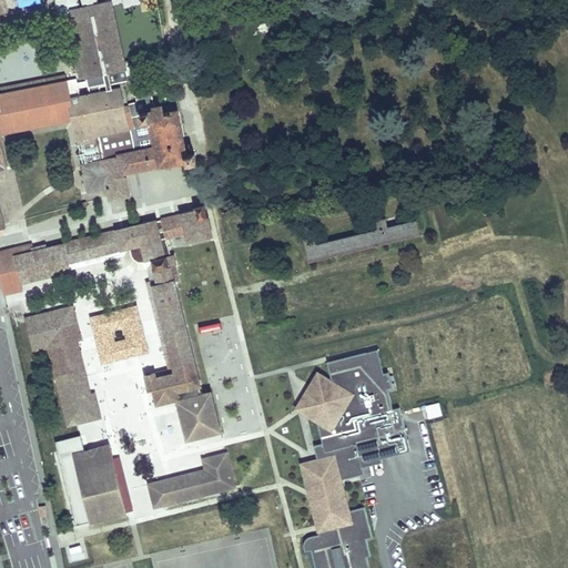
[(113,1),(66,12),(81,81),(89,79),(88,74),(128,66),(113,1)]
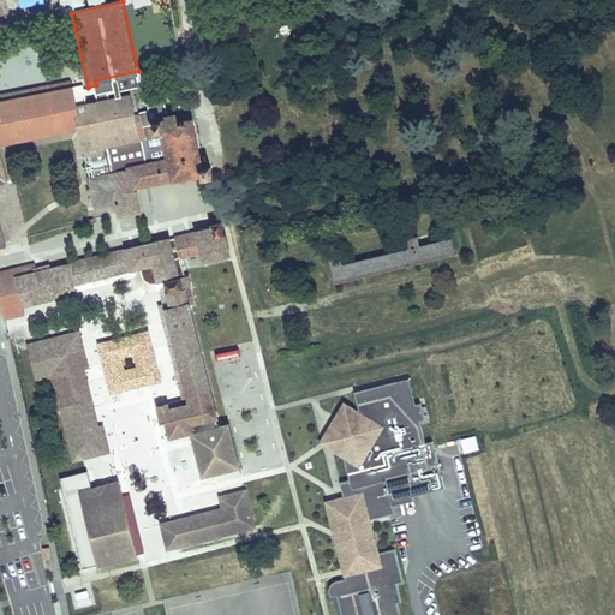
[(276,34),(272,34),(273,40),(302,34),(300,24),(275,29),(276,34)]
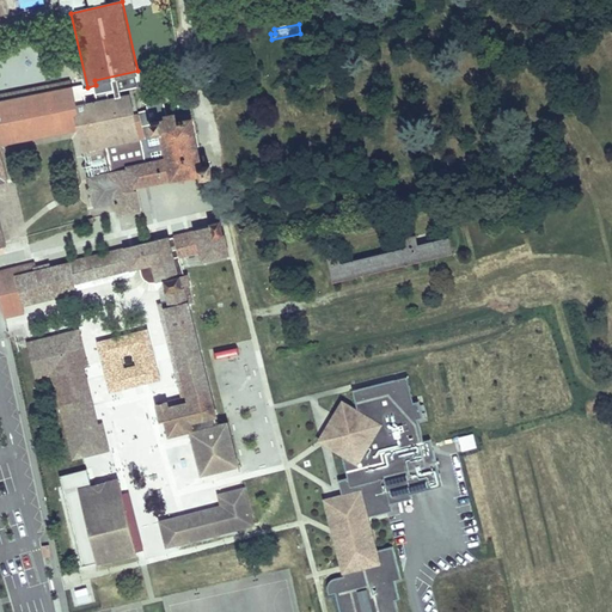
[(0,246),(2,246),(0,237),(0,181),(5,181),(0,155),(0,145),(78,128),(84,154),(104,151),(116,215),(138,212),(133,188),(204,172),(190,118),(176,122),(175,112),(166,114),(164,98),(145,102),(146,110),(132,112),(128,96),(112,99),(111,92),(141,86),(138,71),(95,80),(96,85),(99,102),(87,104),(77,108),(72,87),(0,103),(0,246)]
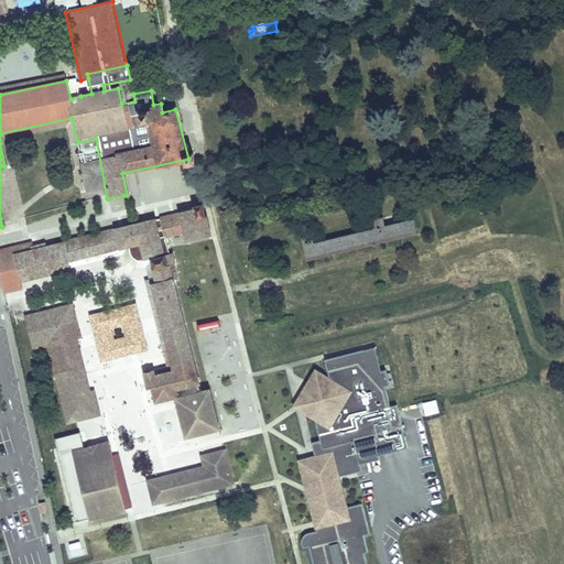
[(0,88),(0,95),(66,80),(65,75),(0,88)]
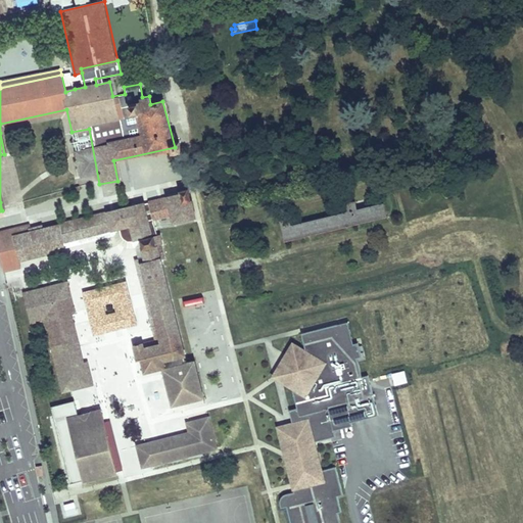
[(70,73),(61,75),(65,92),(75,89),(70,73)]
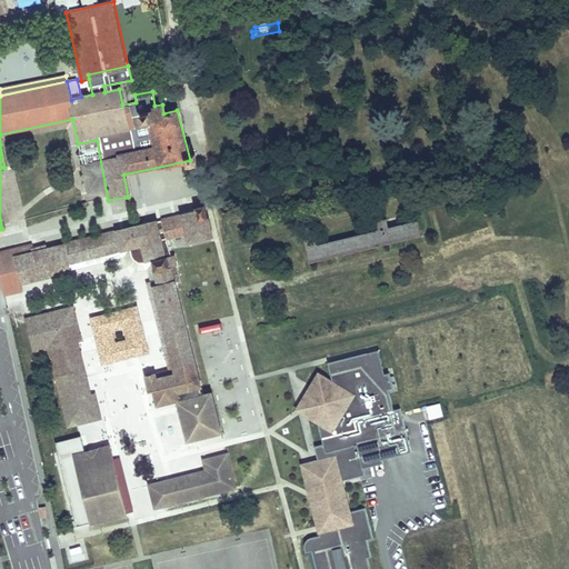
[(10,260),(0,261),(0,281),(1,289),(70,272),(70,271),(69,265),(128,249),(130,256),(131,258),(132,261),(137,265),(142,265),(151,261),(159,288),(153,289),(157,301),(158,301),(177,379),(158,383),(156,373),(142,377),(148,392),(153,391),(157,405),(176,399),(187,438),(220,429),(219,421),(209,385),(199,387),(172,283),(177,282),(172,268),(176,267),(172,256),(170,257),(166,238),(187,235),(189,242),(212,236),(205,206),(196,208),(197,212),(118,232),(63,247),(10,260)]
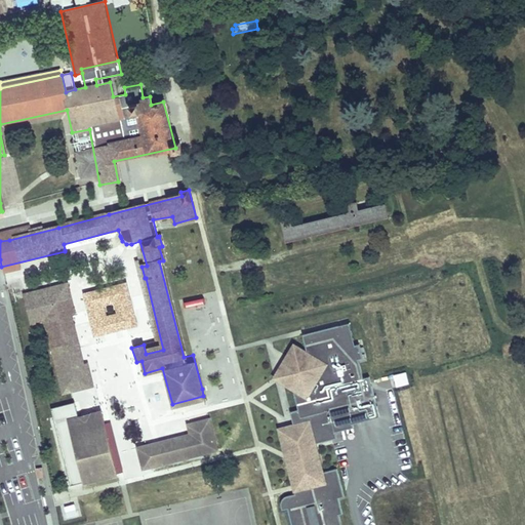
[(360,224),(358,213),(356,204),(346,206),(347,214),(292,228),(291,221),(280,224),(281,229),(283,228),(285,238),(284,238),(285,242),(309,237),(309,235),(347,226),(347,227),(360,224)]
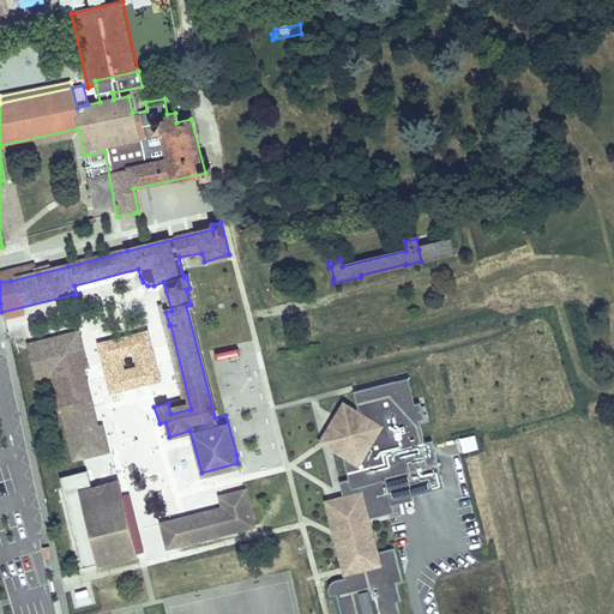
[(450,242),(419,250),(421,262),(453,254),(450,242)]
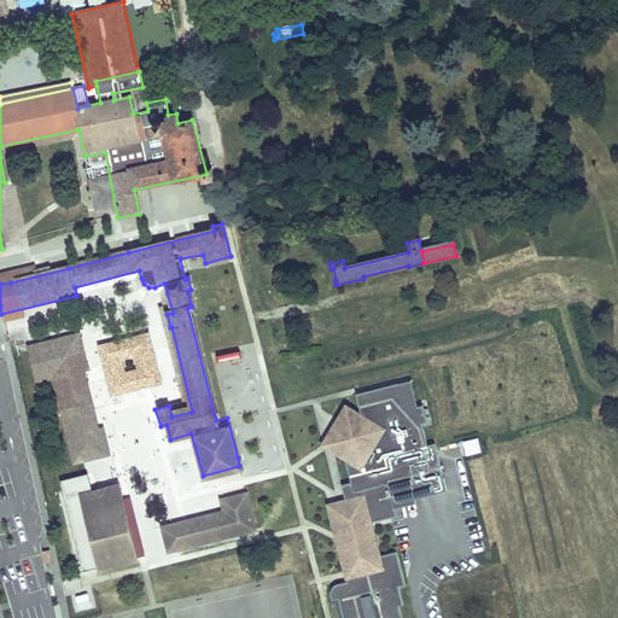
[(76,295),(141,278),(139,270),(75,287),(76,295)]
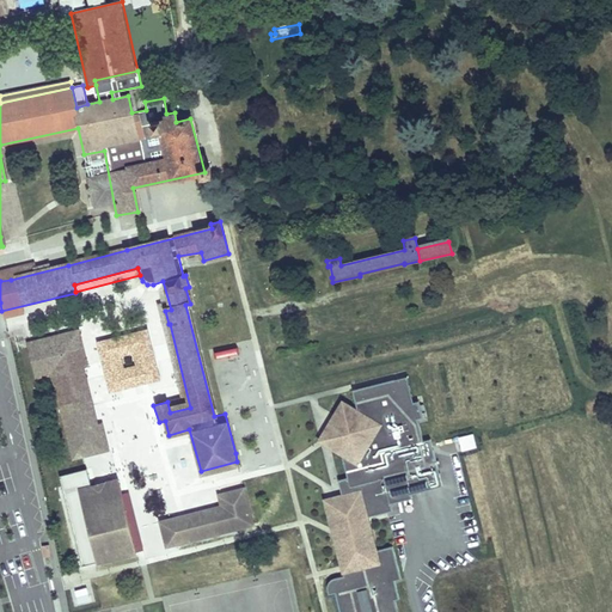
[(10,271),(0,273),(0,281),(11,280),(10,271)]
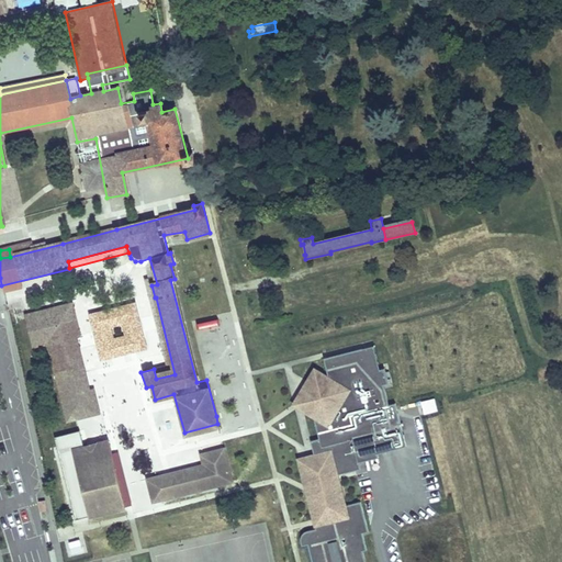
[(167,366),(154,369),(156,379),(175,374),(156,298),(155,298),(152,285),(157,284),(155,279),(146,281),(167,366)]
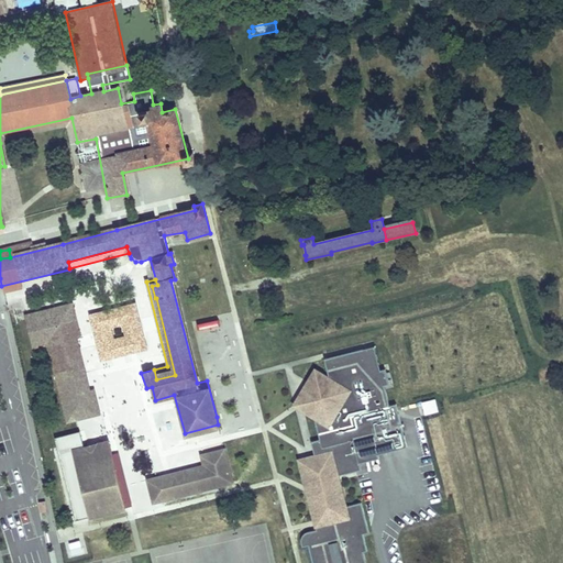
[(147,350),(138,302),(88,312),(98,360),(147,350)]
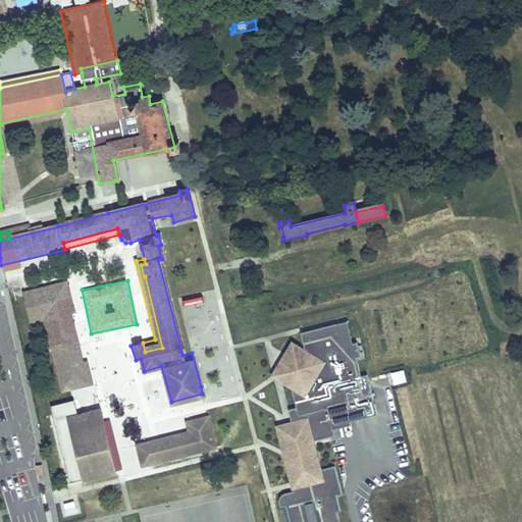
[(41,295),(40,291),(22,295),(30,324),(43,321),(62,394),(91,386),(86,363),(82,364),(74,366),(61,316),(68,314),(72,313),(65,283),(48,288),(49,293),(41,295)]
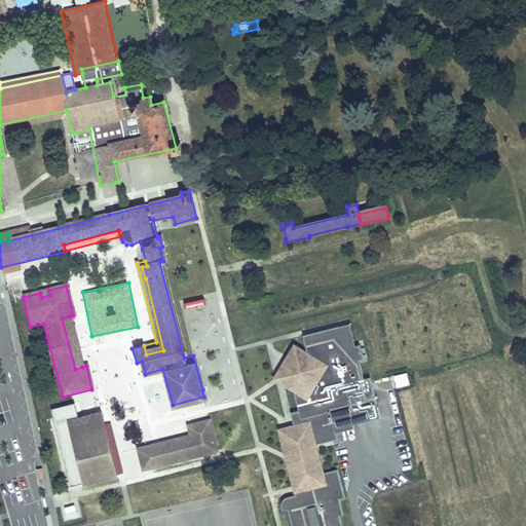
[(75,369),(82,367),(69,316),(62,318),(75,369)]
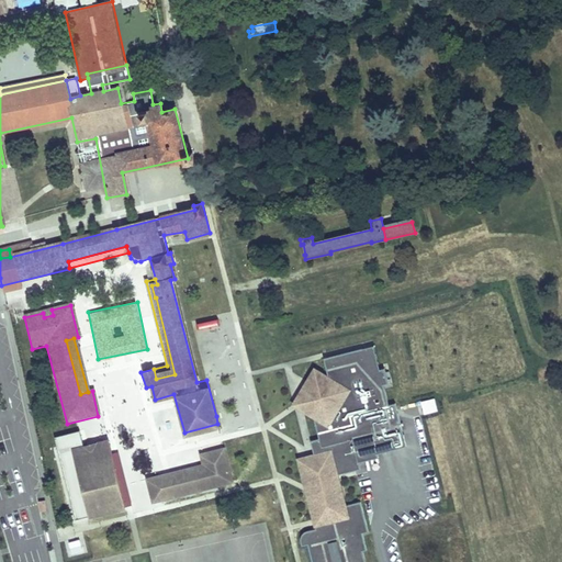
[(372,346),(361,348),(369,380),(374,379),(372,370),(378,369),(372,346)]
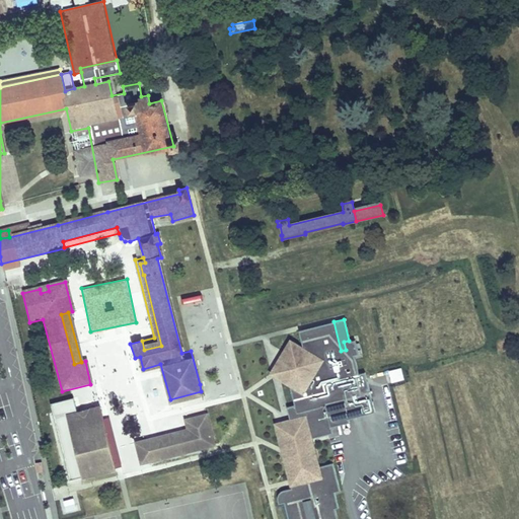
[(334,321),(298,330),(302,349),(304,355),(296,356),(286,373),(288,383),(293,403),(285,405),(288,419),(289,420),(303,416),(308,437),(309,437),(330,432),(329,426),(347,422),(347,418),(362,414),(360,404),(370,402),(363,372),(357,373),(353,355),(357,354),(353,340),(349,341),(344,342),(346,350),(341,351),(334,321)]
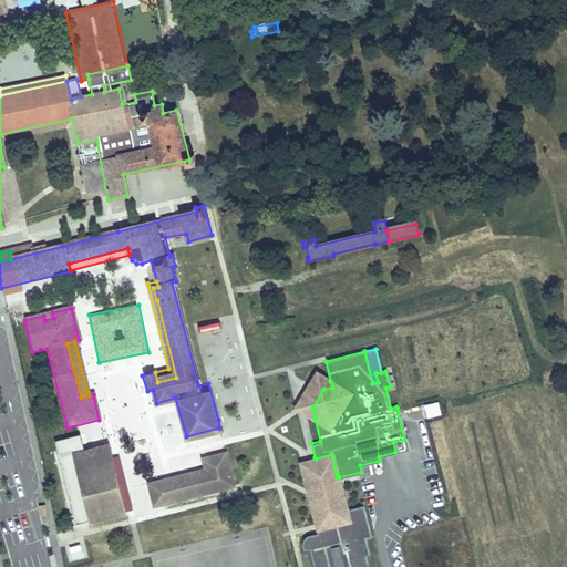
[(323,389),(332,388),(330,381),(317,372),(296,406),(315,419),(312,408),(323,389)]
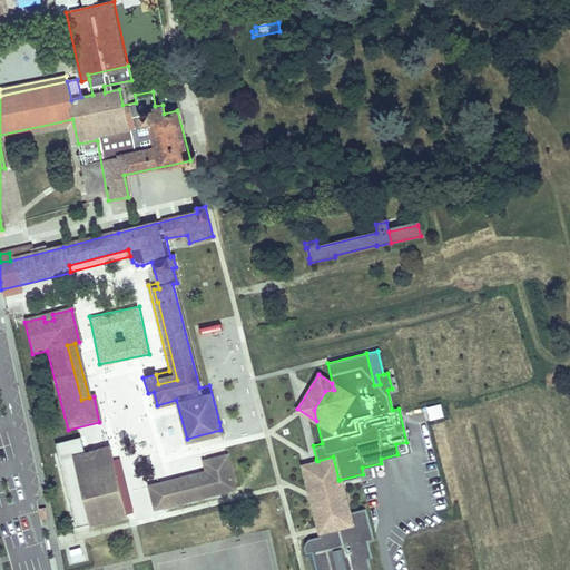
[(436,404),(425,408),(428,419),(440,416),(436,404)]
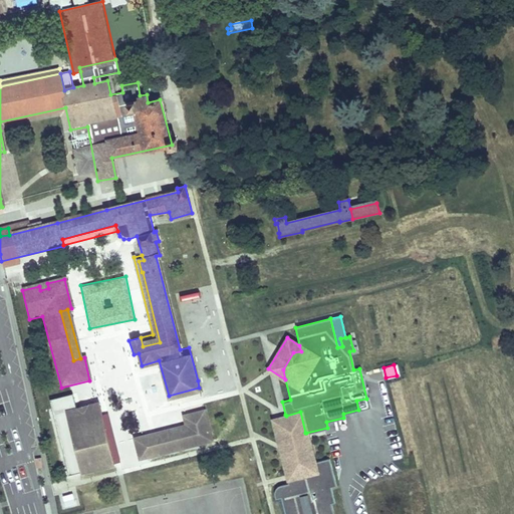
[(356,401),(358,410),(368,407),(366,399),(356,401)]
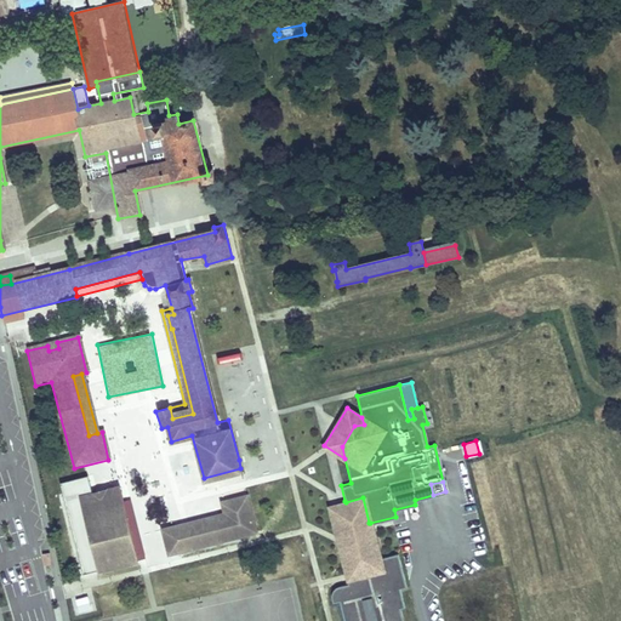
[(95,501),(93,496),(80,500),(97,570),(140,559),(121,489),(108,493),(109,497),(95,501)]
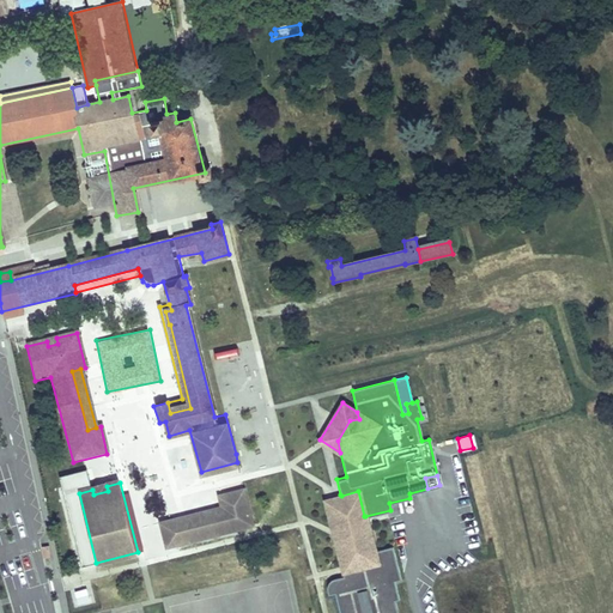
[(167,545),(254,522),(243,486),(219,492),(222,504),(223,510),(181,521),(180,515),(161,520),(167,545)]
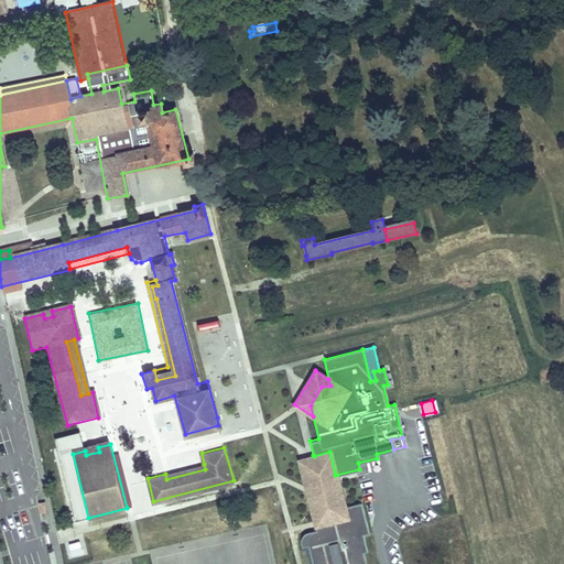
[(313,455),(297,458),(314,523),(324,521),(326,532),(332,531),(326,509),(344,505),(336,475),(335,475),(329,452),(314,456),(313,455)]
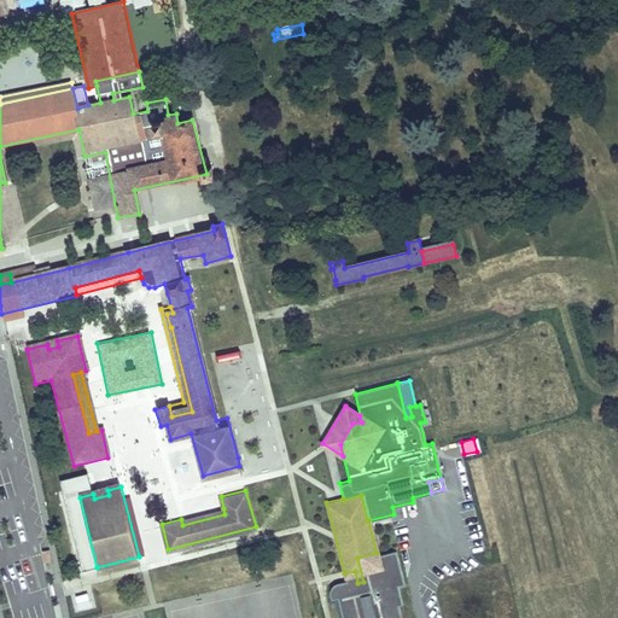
[(182,525),(225,514),(223,508),(181,519),(182,525)]
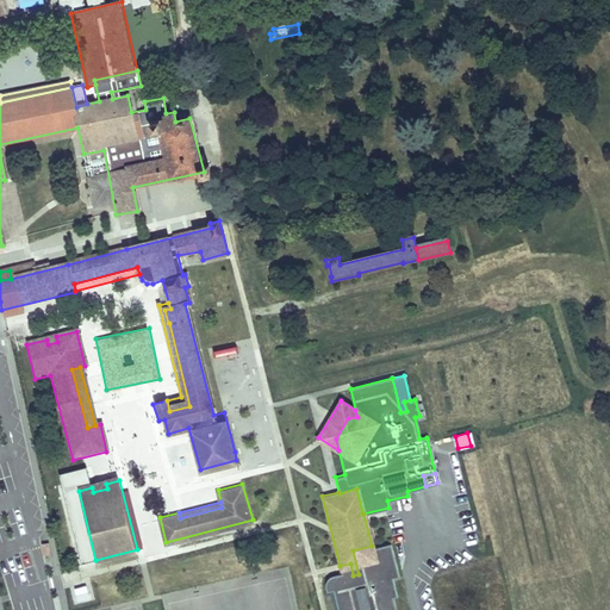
[(350,564),(340,566),(340,571),(328,574),(325,578),(324,583),(325,589),(331,587),(336,609),(393,609),(391,595),(394,593),(391,576),(397,574),(388,542),(372,546),(353,551),(359,574),(353,576),(350,564)]
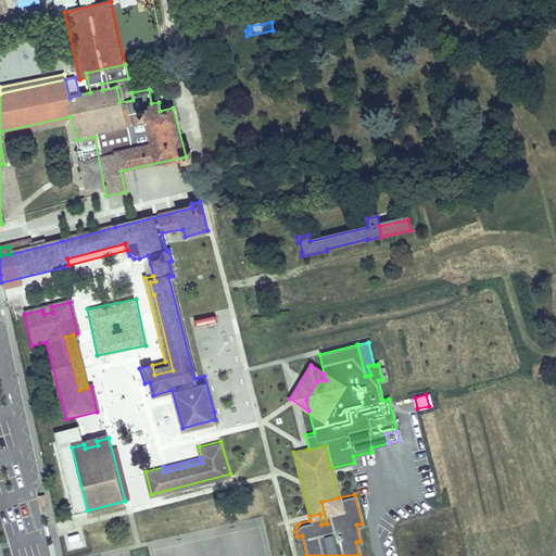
[(86,546),(84,532),(65,535),(67,550),(86,546)]
